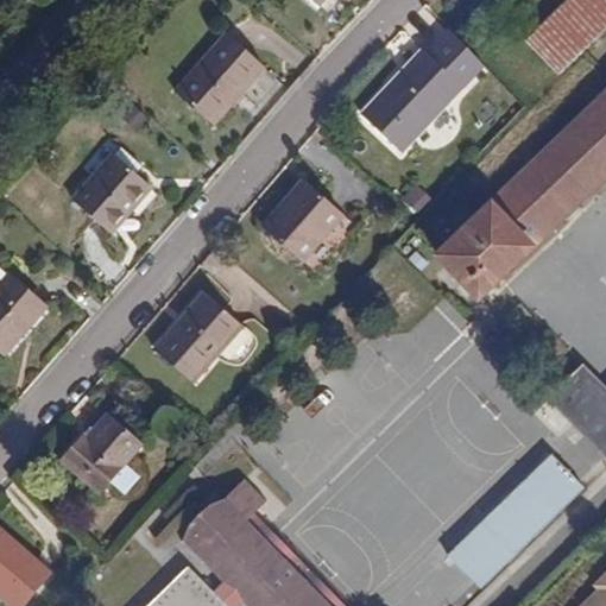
[(556,73),(605,24),(605,0),(563,0),(523,38),(556,73)]
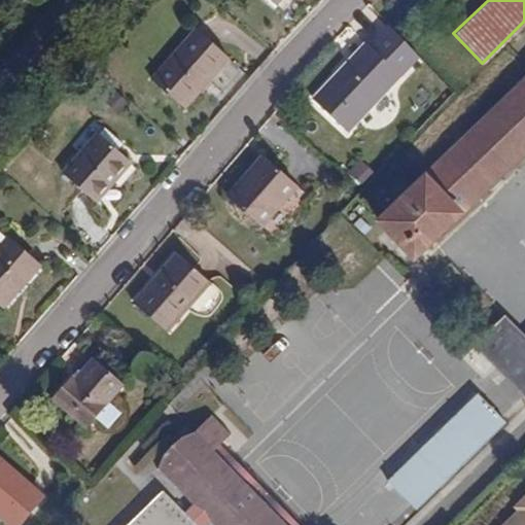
[(420,56),(393,28),(389,24),(370,45),(365,41),(354,53),(356,56),(337,75),(334,74),(313,98),(346,129),(396,73),(401,76),(420,56)]
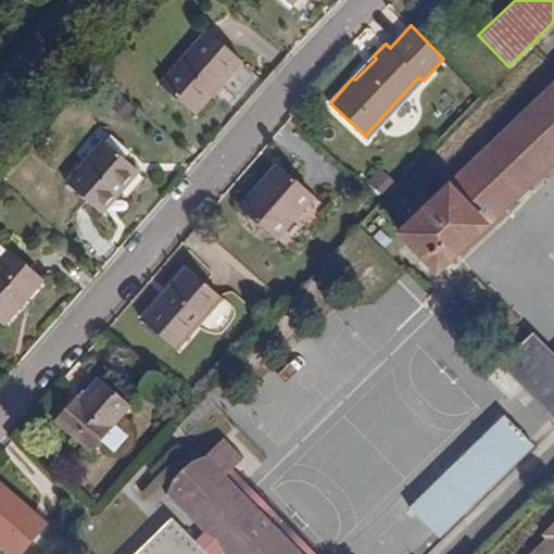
[(239,60),(208,30),(160,82),(193,110),(239,60)]
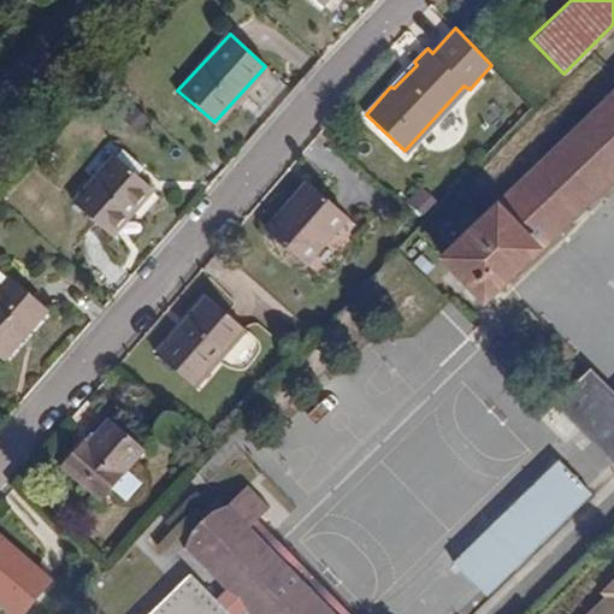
[(613,92),(441,257),(482,301),(613,173),(613,92)]
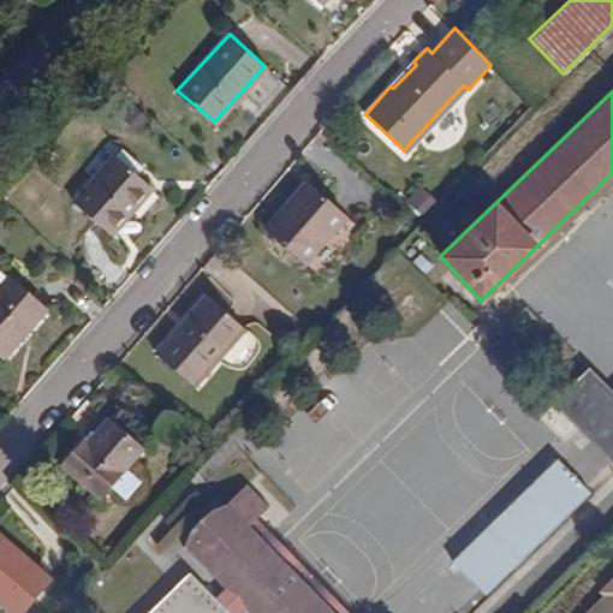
[(150,188),(113,155),(73,201),(109,233),(150,188)]
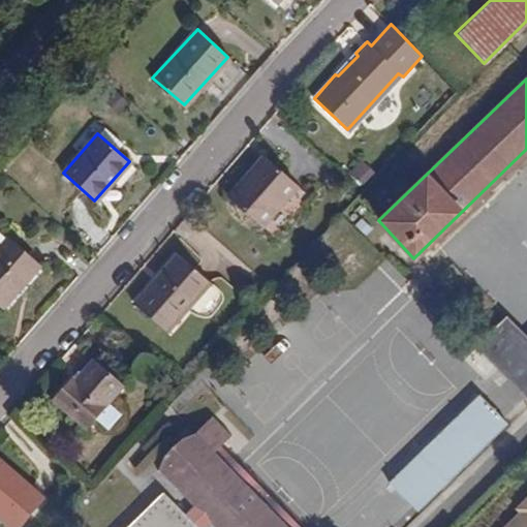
[(297,184),(264,155),(227,194),(260,225),(297,184)]
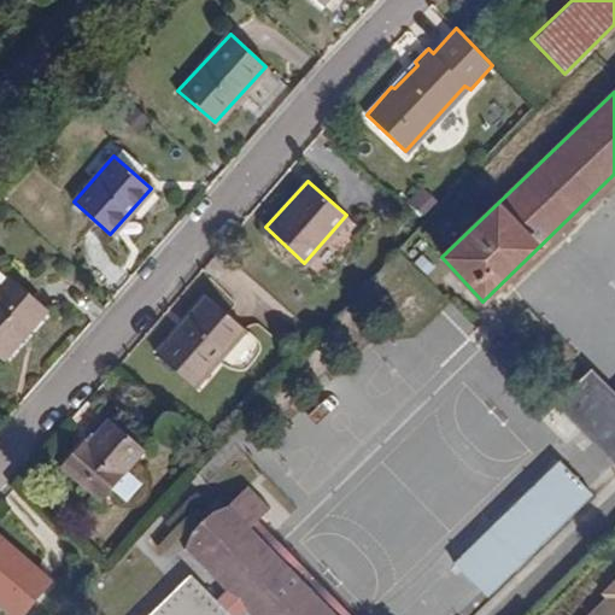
[(7,277),(0,286),(0,357),(44,308),(9,277),(7,277)]
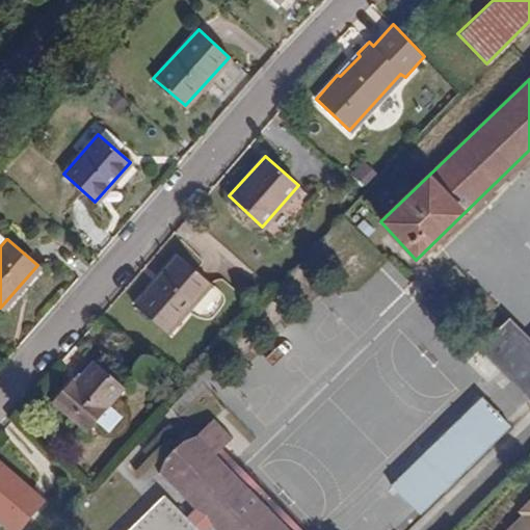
[(210,284),(179,254),(135,303),(167,333),(210,284)]
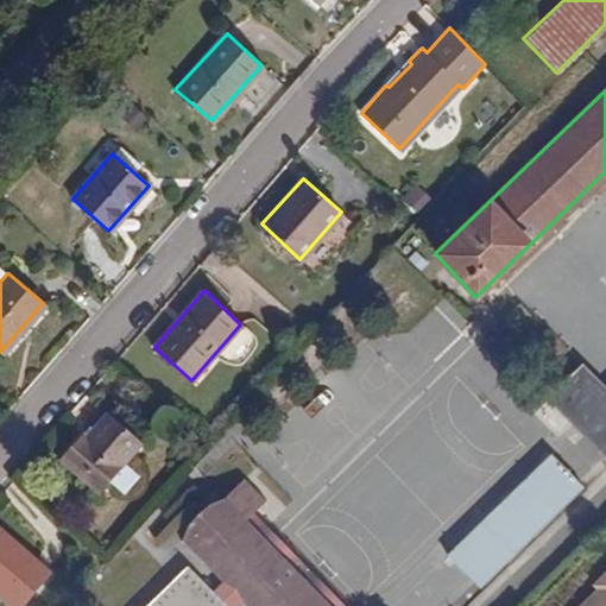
[(569,420),(605,455),(605,385),(603,383),(566,346),(531,380),(547,397),(569,420)]
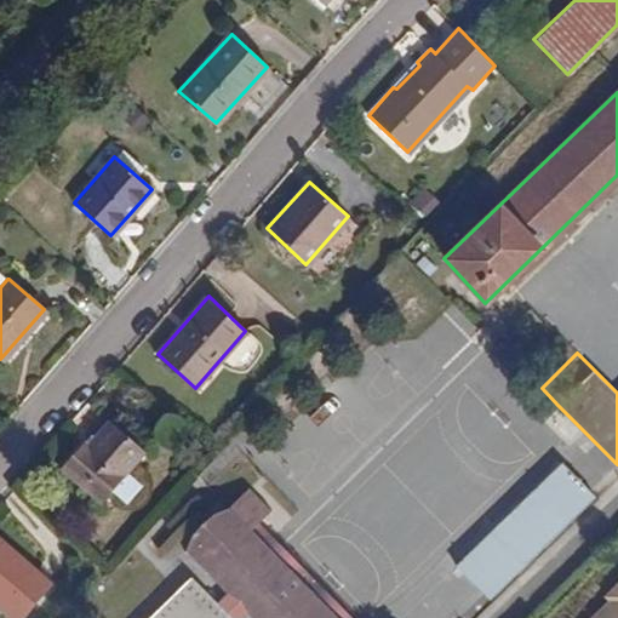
[(570,440),(581,428),(558,405),(545,416),(570,440)]
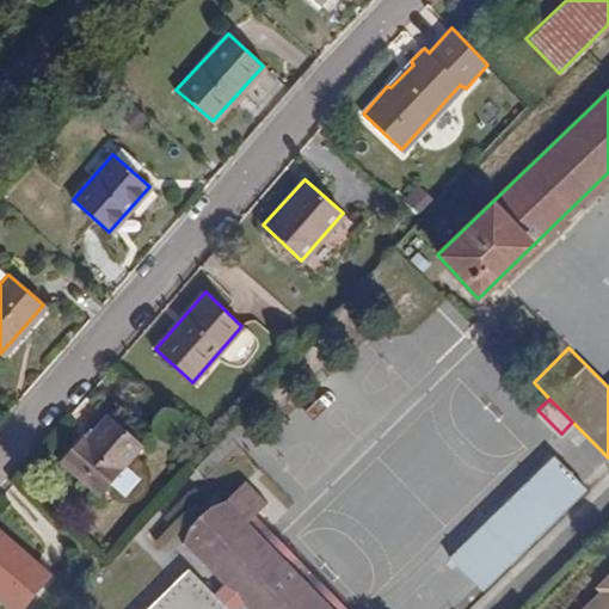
[(141,442),(110,414),(86,438),(81,435),(60,461),(96,493),(141,442)]
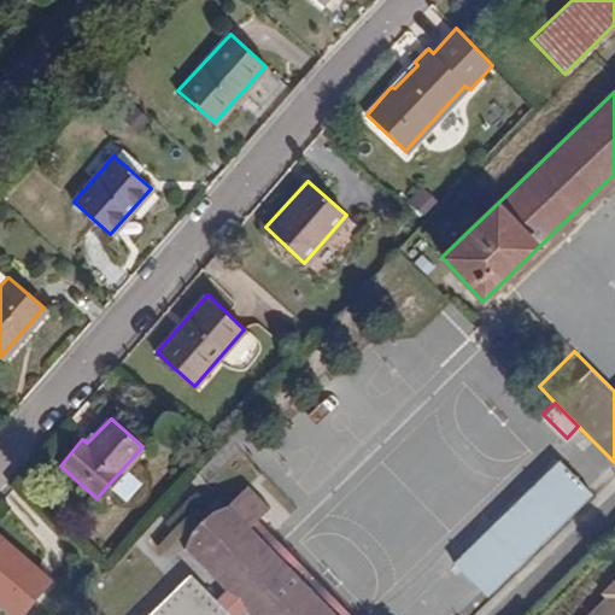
[(590,495),(558,461),(454,562),(486,595),(590,495)]
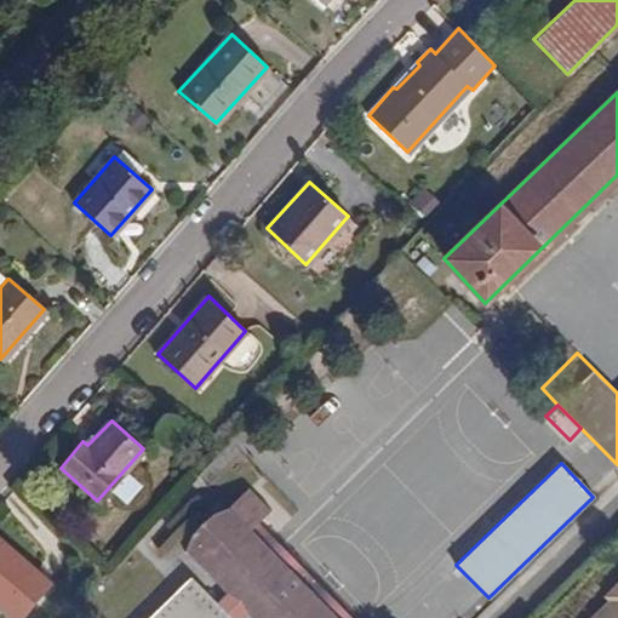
[(148,617),(245,617),(250,614),(253,617),(337,617),(251,530),(272,509),(247,486),(217,516),(212,513),(192,533),(195,538),(184,549),(227,591),(216,604),(189,578),(166,601),(148,617)]
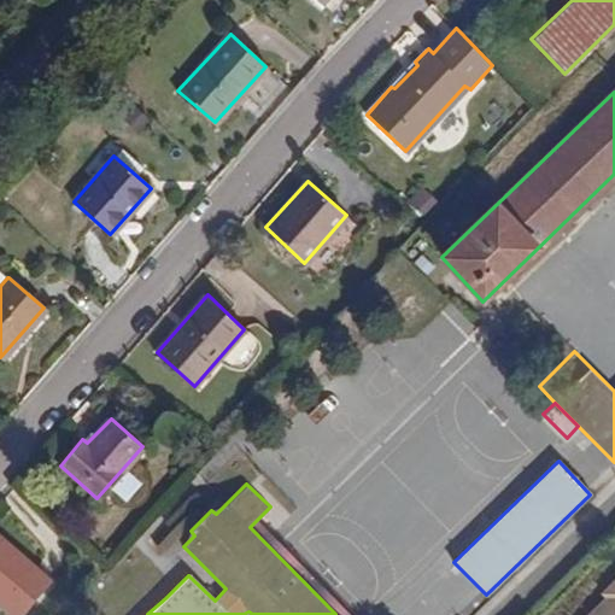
[(0,603),(3,605),(15,614),(17,614),(48,579),(0,538),(0,603)]
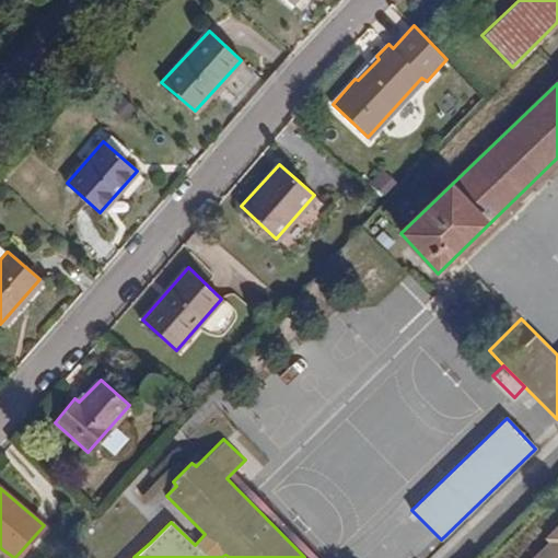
[(557,557),(557,534),(550,542),(554,545),(538,557),(557,557)]
